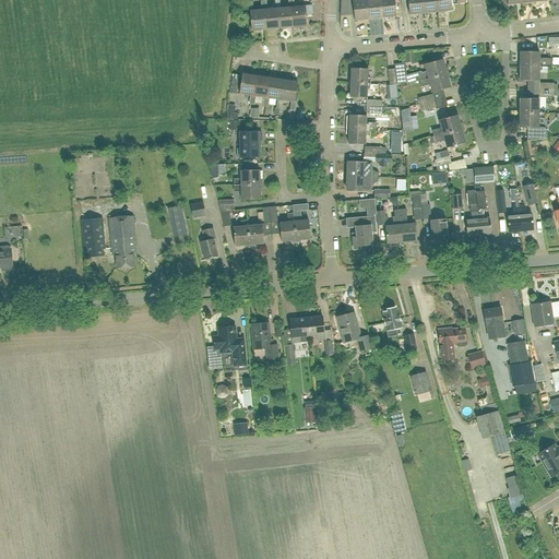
[(277,9),(280,28),(293,27),(292,8),(288,8),(281,9),(280,0),(277,0),(274,0),(275,9),(277,9)]
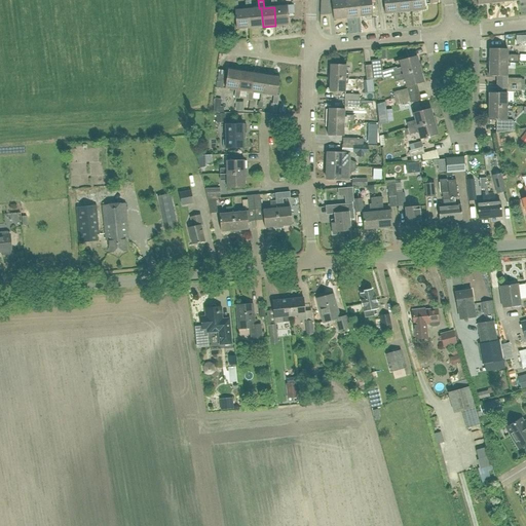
[(274,7),(275,26),(289,25),(288,6),(276,7),(275,0),(270,0),(271,7),(274,7)]
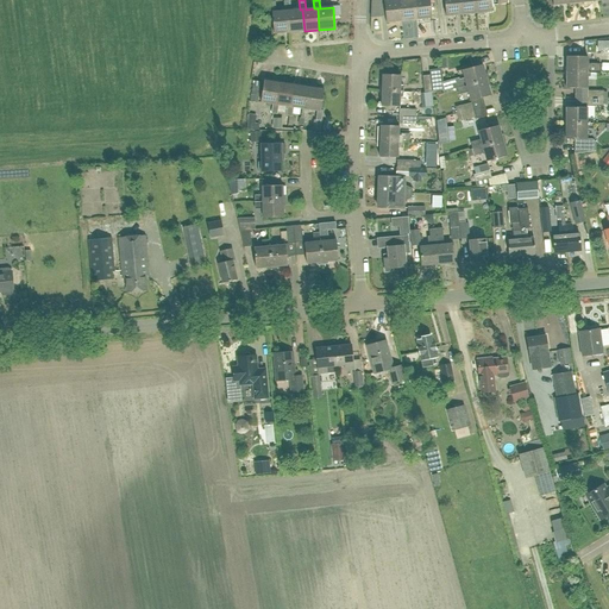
[(401,20),(399,0),(387,0),(388,0),(387,0),(371,0),(370,18),(385,17),(385,23),(401,20)]
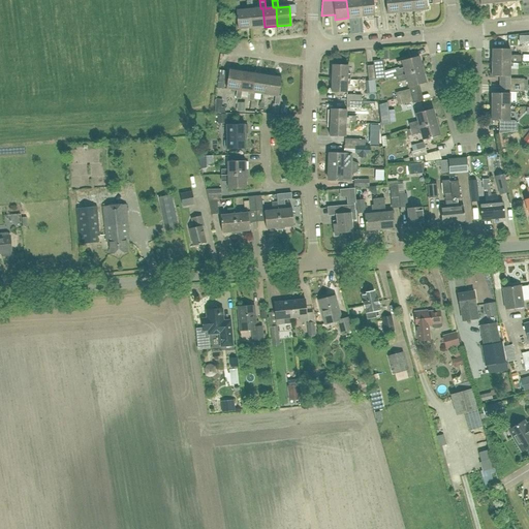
[(346,0),(348,18),(362,17),(360,0),(346,0)]
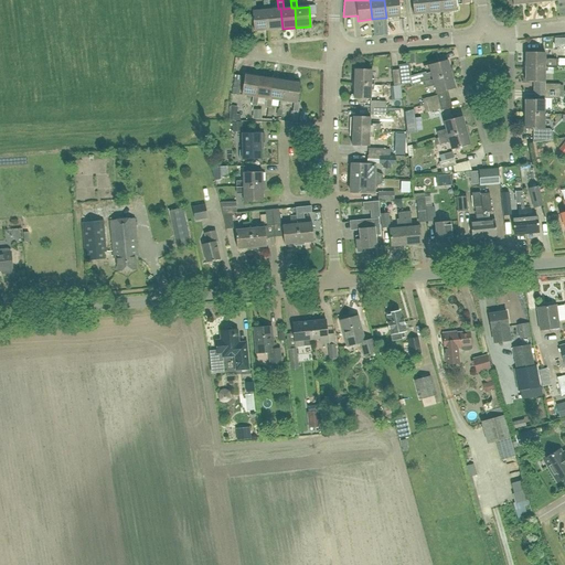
[(384,0),(386,18),(401,17),(398,0),(384,0)]
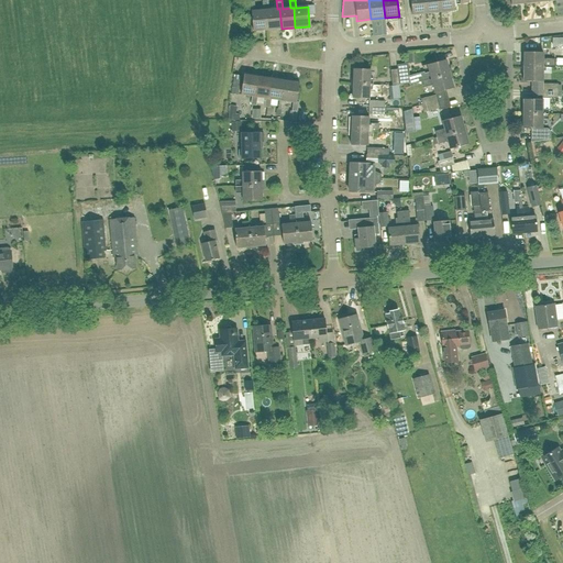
[(426,13),(423,0),(410,0),(411,15),(426,13)]
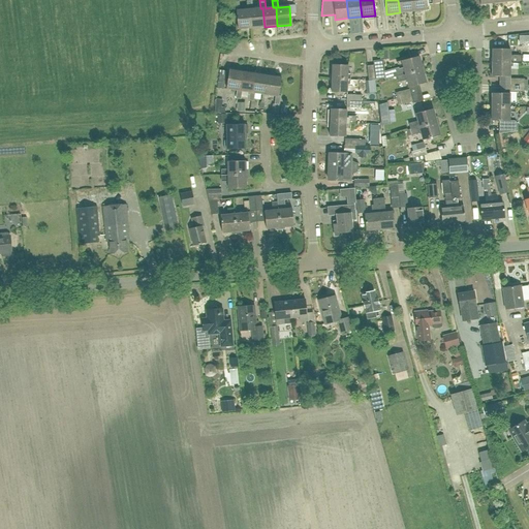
[(398,0),(400,12),(413,11),(411,0),(398,0)]
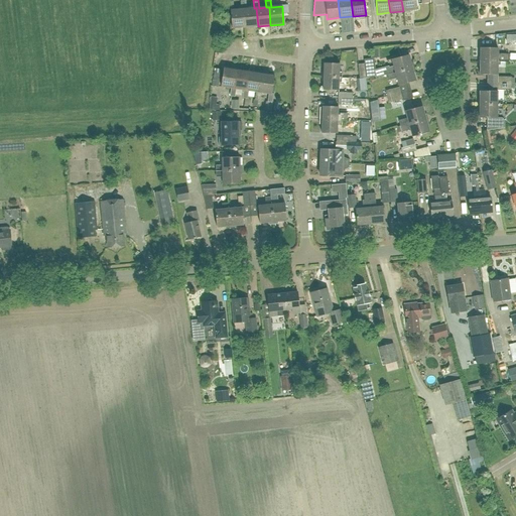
[(401,0),(403,11),(415,9),(414,0),(401,0)]
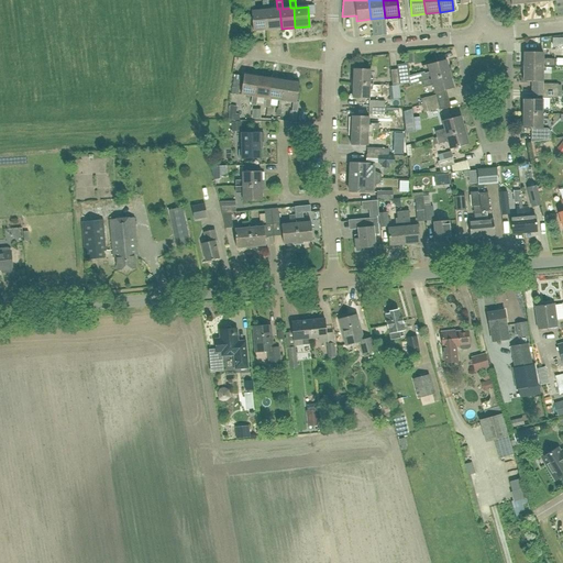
[(266,10),(267,30),(282,29),(279,9),(277,9),(268,10),(268,1),(263,2),(263,10),(266,10)]
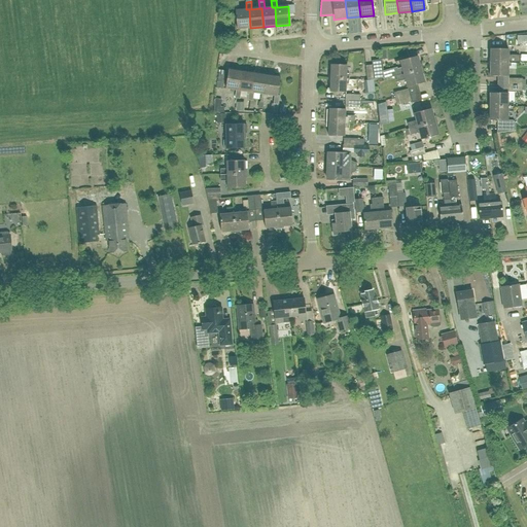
[(249,9),(246,9),(239,10),(238,2),(233,3),(234,11),(236,11),(237,30),(250,28),(249,9)]
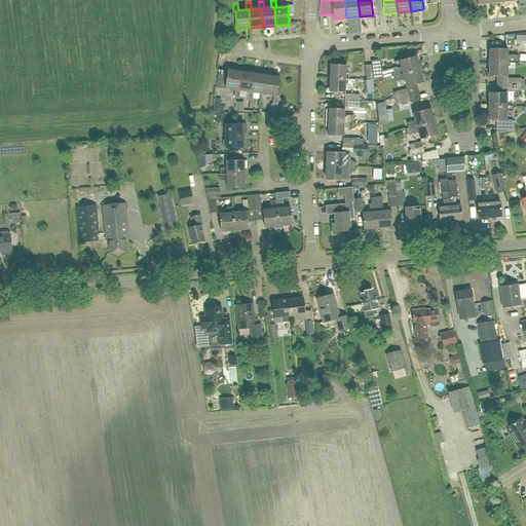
[(519,55),(508,54),(508,48),(489,48),(489,62),(508,62),(508,63),(518,63),(519,55)]
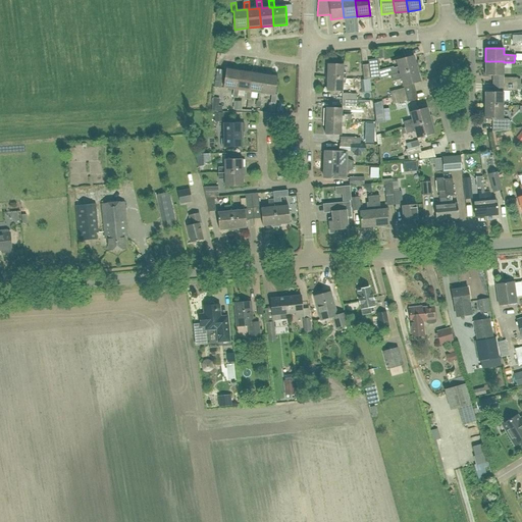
[(392,75),(417,68),(413,55),(397,60),(399,66),(393,68),(393,66),(379,69),(380,77),(392,75)]
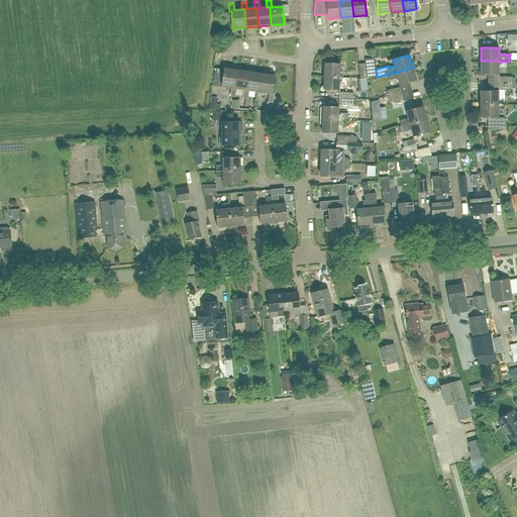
[(365,64),(367,78),(377,77),(375,59),(365,60),(366,64),(365,64)]
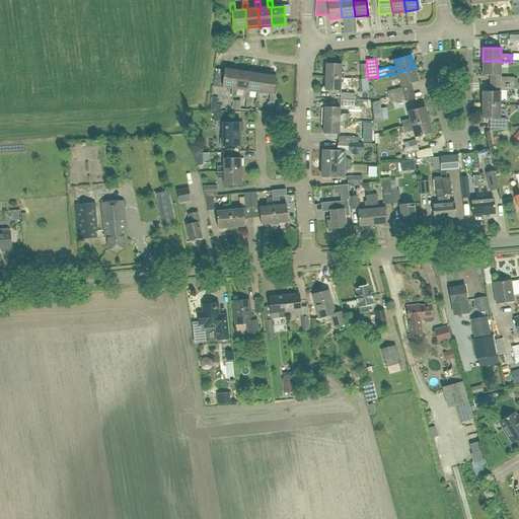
[(501,75),(501,62),(501,61),(483,61),(483,75),(501,75)]
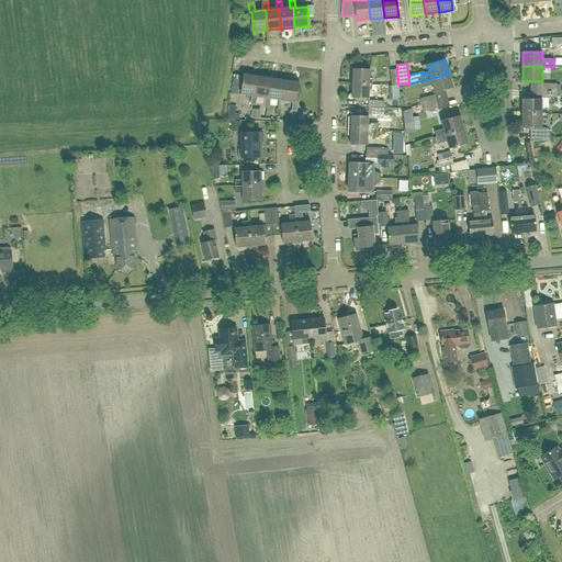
[(352,83),(372,85),(372,79),(369,79),(369,69),(352,69),(352,83)]
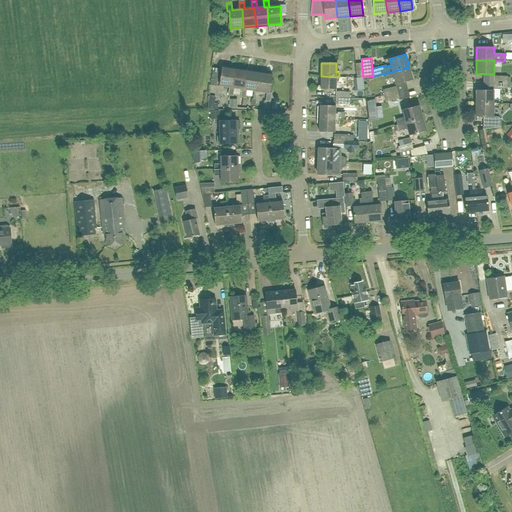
[(231,88),(234,69),(222,67),(219,86),(229,87),(228,95),(230,96),(233,96),(234,88),(231,88)]
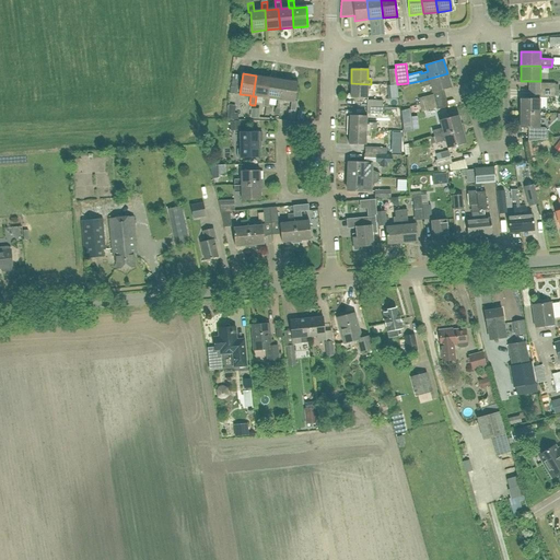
[(447,73),(420,81),(421,88),(431,84),(433,93),(451,88),(447,73)]
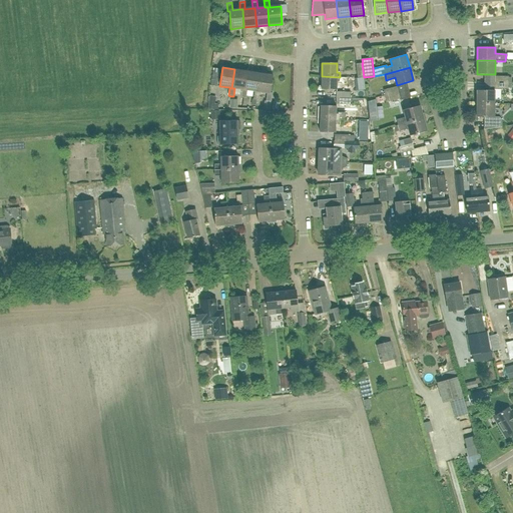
[(244,89),(247,71),(234,69),(231,88),(234,88),(242,89),(240,97),(246,98),(247,90),(244,89)]
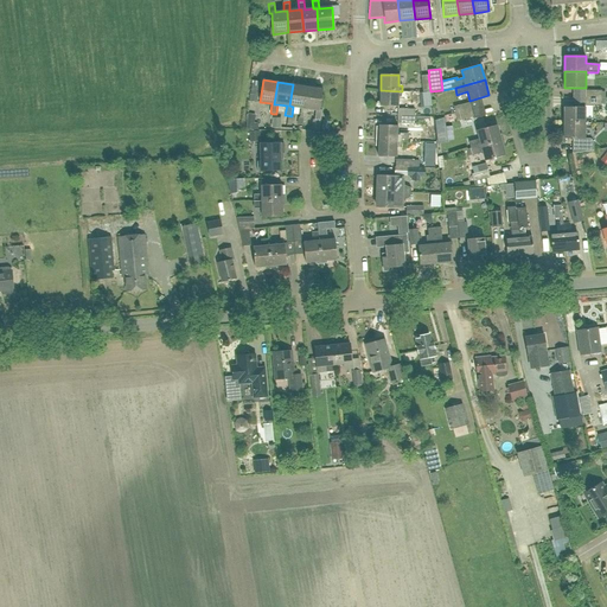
[(304,109),(307,87),(293,84),(289,106),(293,107),(301,108),(300,117),(304,117),(306,119),(307,109),(304,109)]
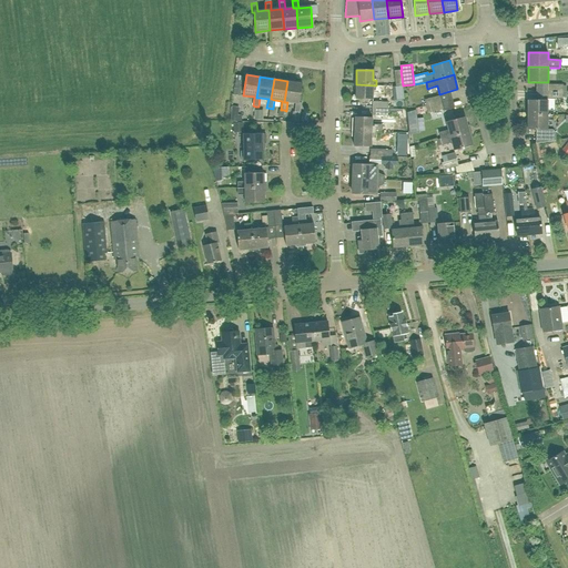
[(240,95),(242,83),(235,81),(233,94),(240,95)]
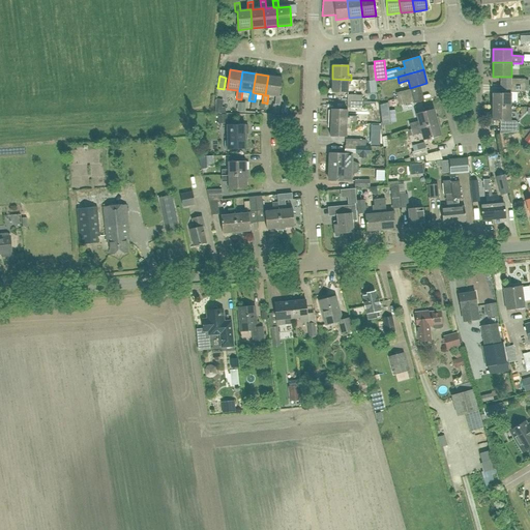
[(265,95),(268,95),(276,96),(274,105),(280,106),(282,96),(278,96),(282,78),(268,76),(265,95)]
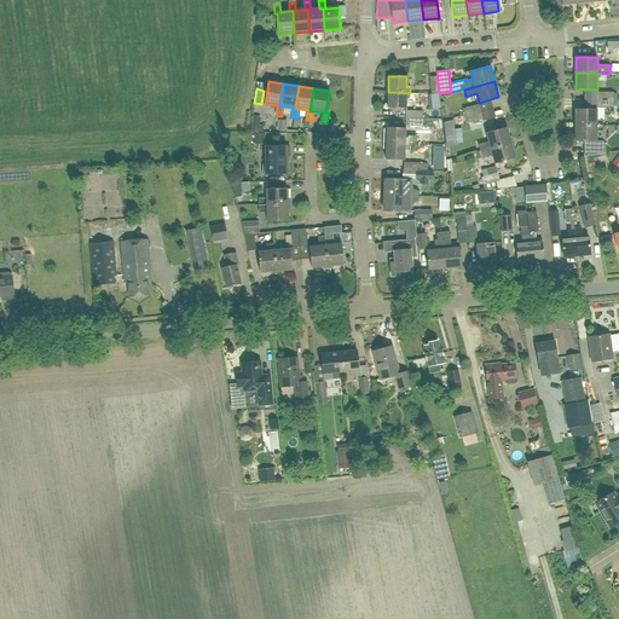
[(409,99),(410,96),(410,93),(388,92),(388,109),(406,109),(406,102),(406,99),(409,99)]
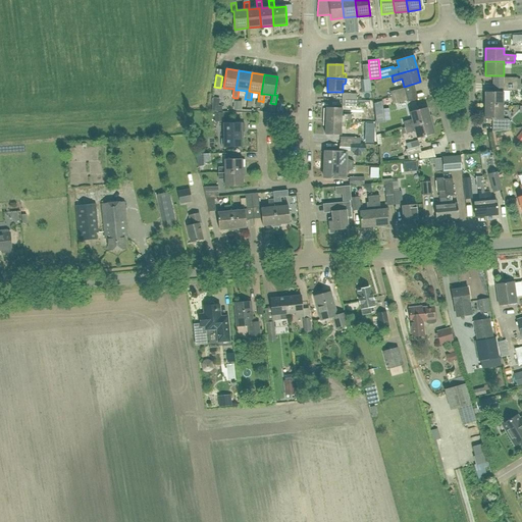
[(392,98),(406,94),(404,88),(389,92),(392,98)]
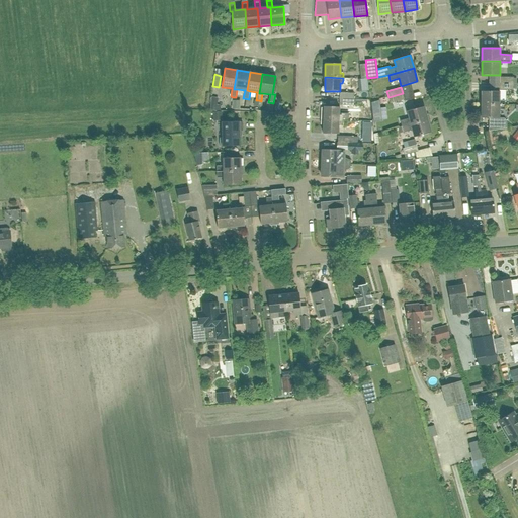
[(482,91),(482,104),(499,104),(504,104),(505,100),(499,100),(499,91),(482,91)]
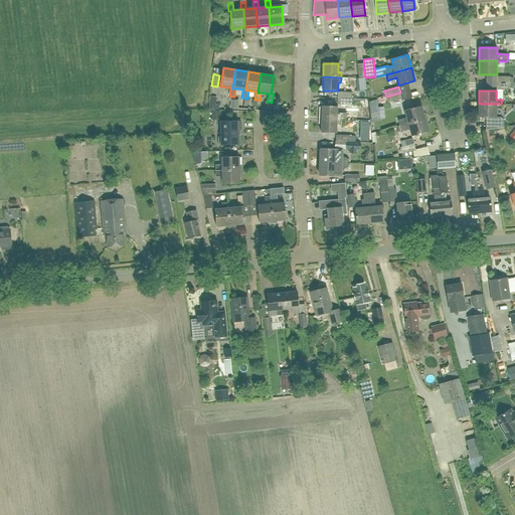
[(400,93),(386,97),(388,103),(401,99),(400,93)]
